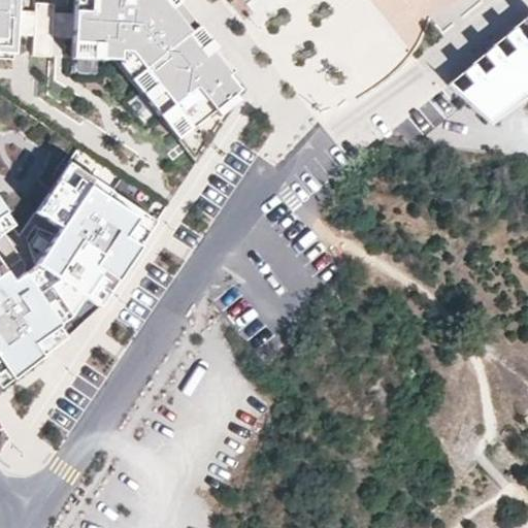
[(0,0),(0,48),(12,50),(15,0),(0,0)]
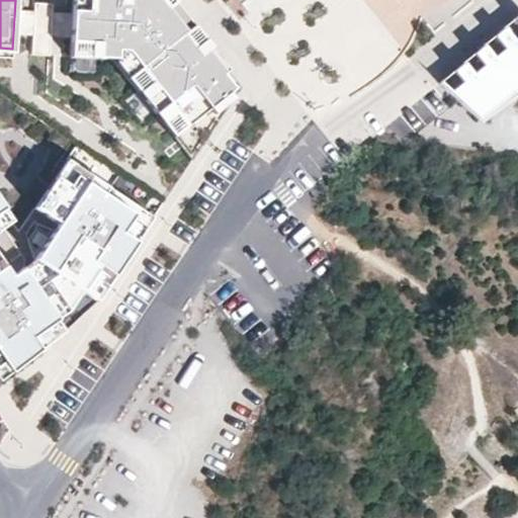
[(239,85),(172,0),(70,0),(67,52),(109,55),(189,157),(239,85)]
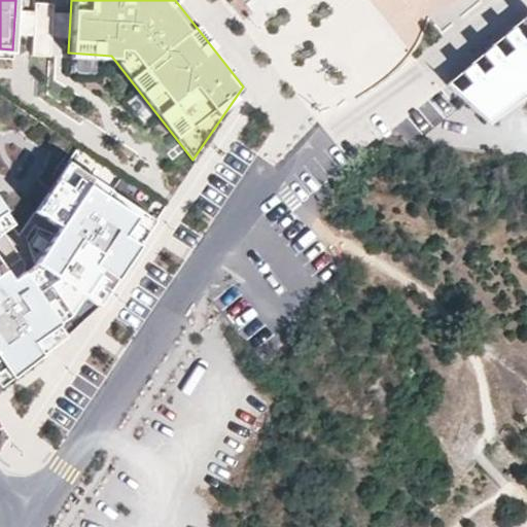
[(526,19),(446,84),(486,120),(526,86),(526,19)]
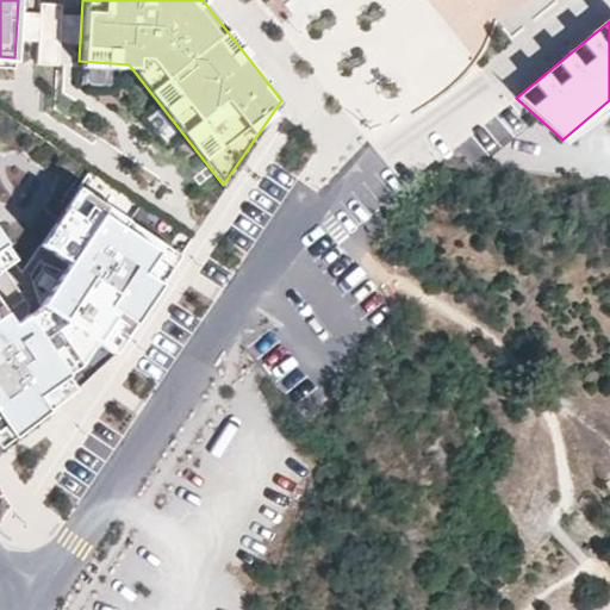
[(0,446),(76,390),(114,354),(181,255),(80,187),(41,244),(69,263),(41,305),(13,324),(0,305),(0,269),(16,260),(0,237),(0,446)]
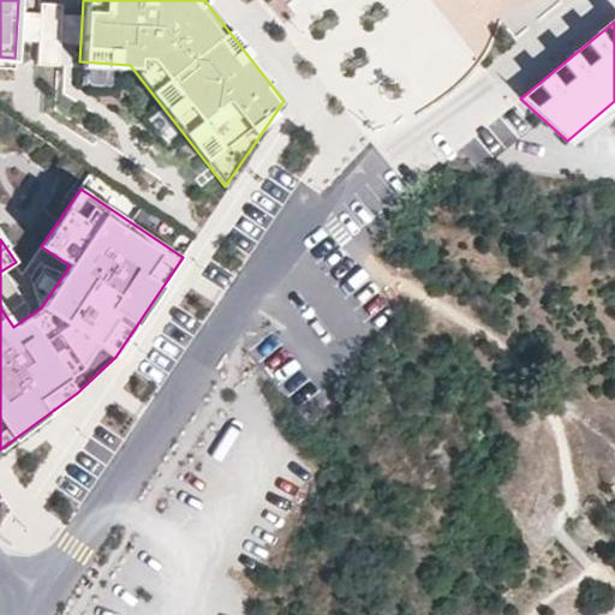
[(5,496),(0,503),(0,517),(22,531),(34,513),(5,496)]
